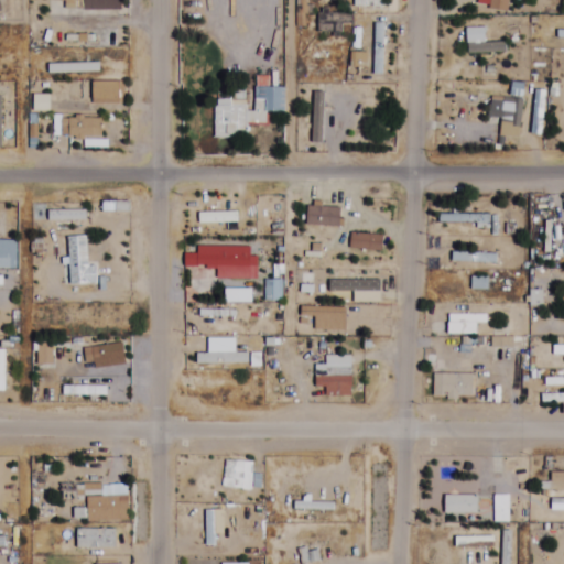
[(120,10),(120,0),(63,0),(64,10),(120,10)]
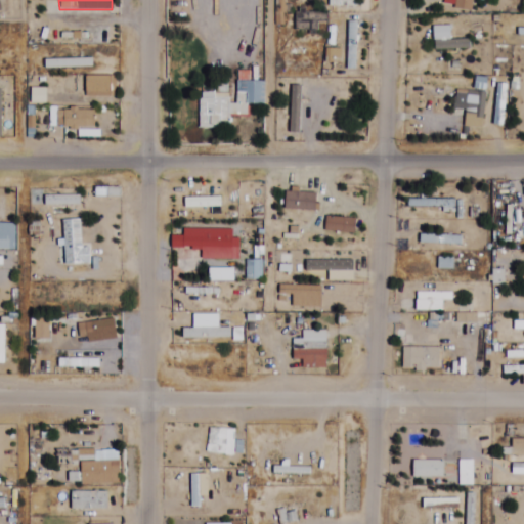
[(282,0),(274,0),(274,25),(284,25),(282,0)]
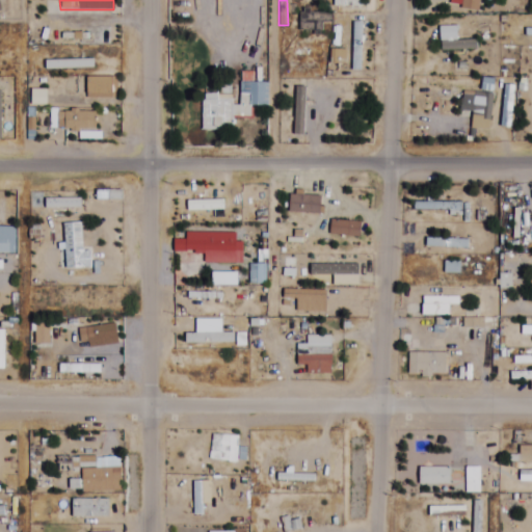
[(462,0),(461,9),(478,11),(480,0),(462,0)]
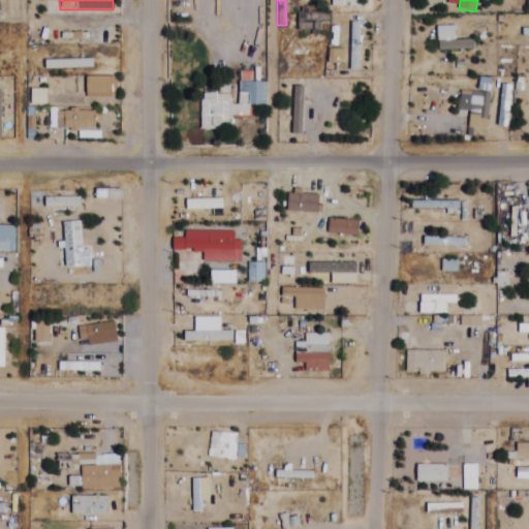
[(350,70),(359,70),(359,23),(350,23),(350,70)]
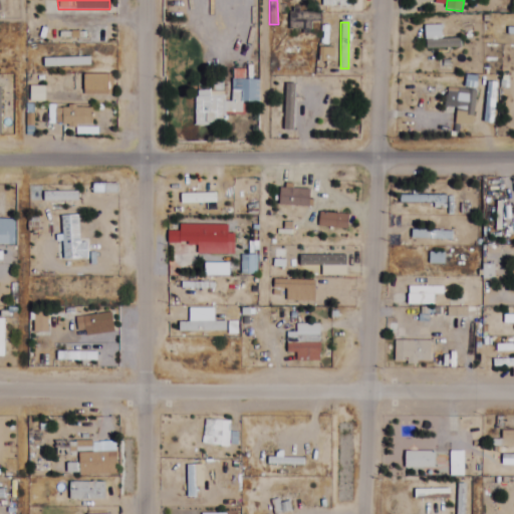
[(440,26),(425,26),(425,49),(461,49),(461,39),(440,39),(440,26)]
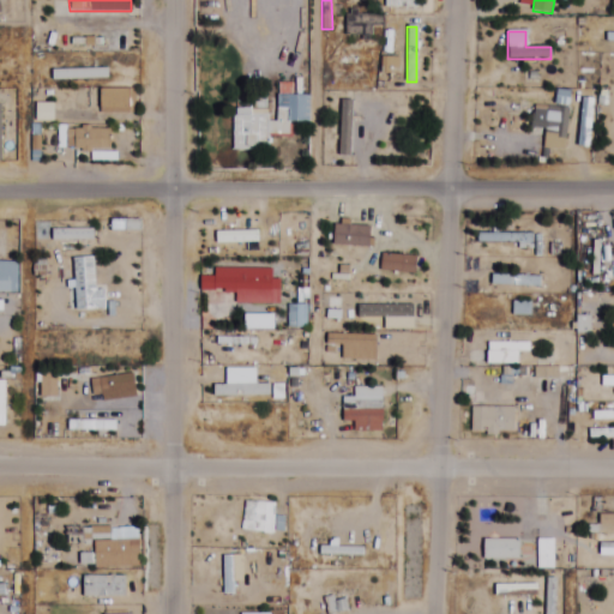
[(107,68),(52,68),(52,79),(107,79),(107,68)]
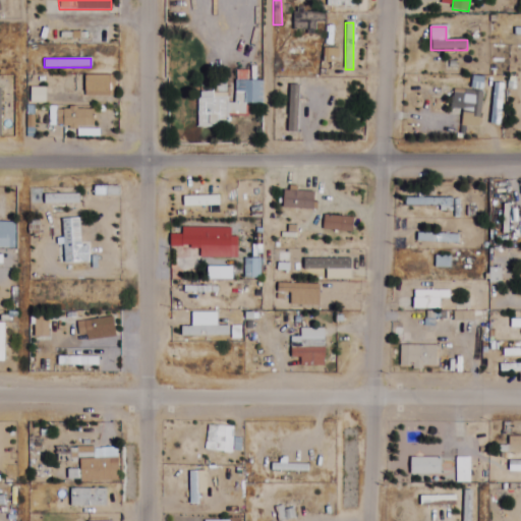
[(84,96),(113,96),(113,75),(84,75),(84,96)]
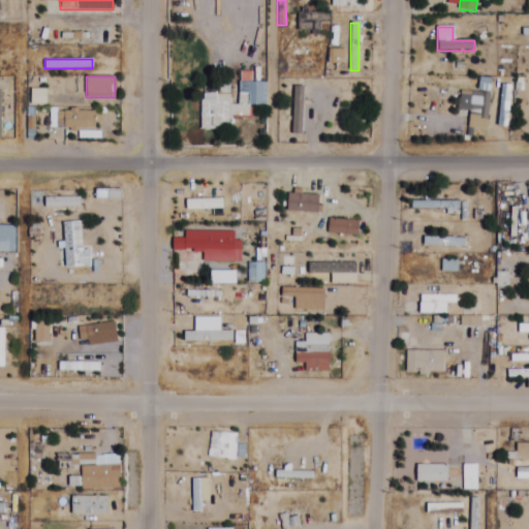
[(199,129),(229,129),(229,117),(249,117),(249,105),(266,105),(266,82),(237,81),(237,93),(200,92),(199,129)]
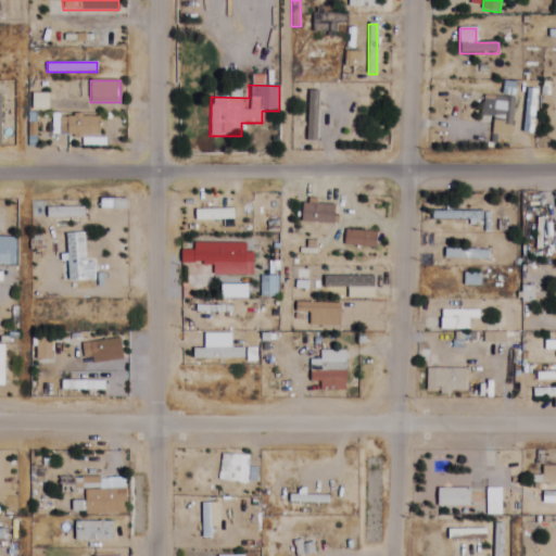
[(47,110),(47,93),(32,93),(32,110),(47,110)]
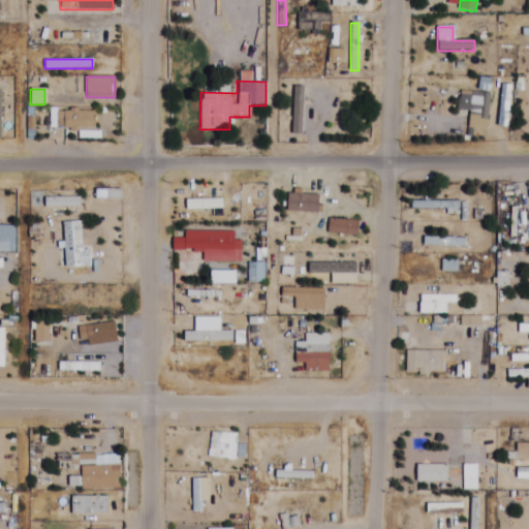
[(489,129),(489,92),(461,92),(461,101),(469,101),(469,129),(489,129)]
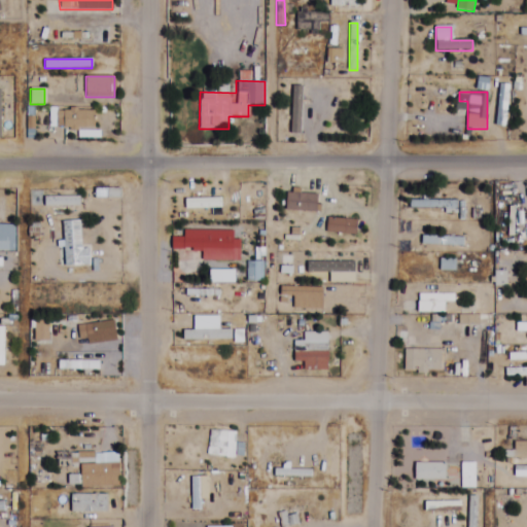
[(94,110),(55,110),(55,128),(94,128),(94,110)]
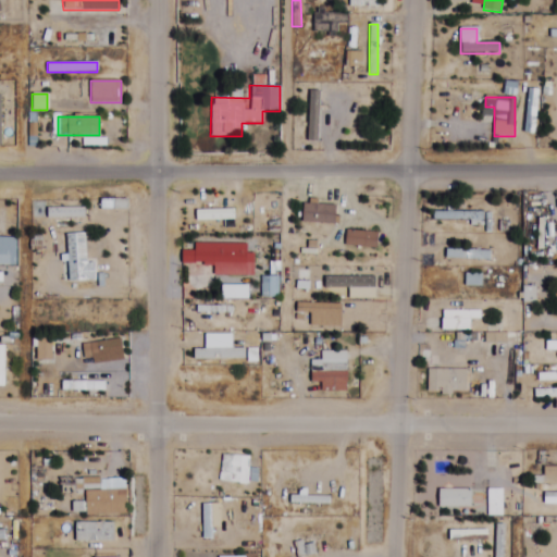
[(126,210),(126,199),(100,199),(100,210),(126,210)]
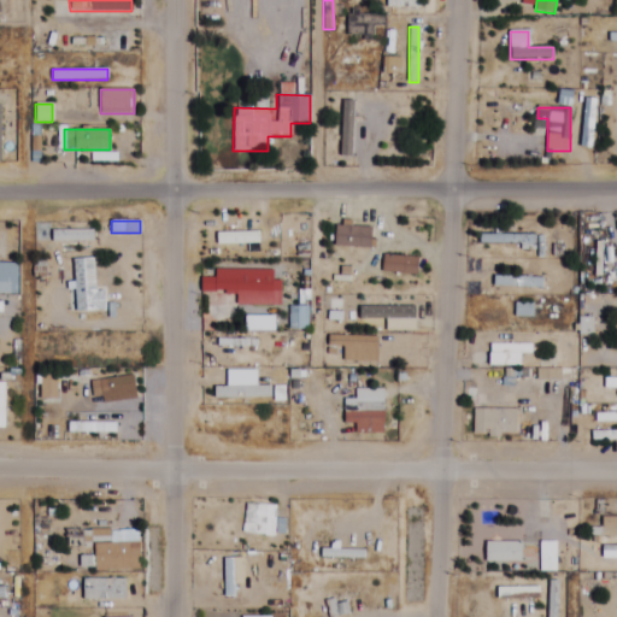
[(370,228),(335,228),(335,247),(370,248),(370,228)]
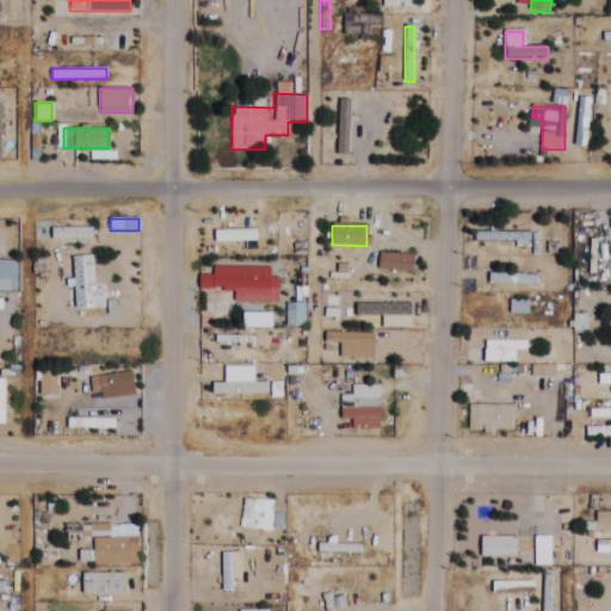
[(92,240),(92,228),(51,228),(51,240),(92,240)]
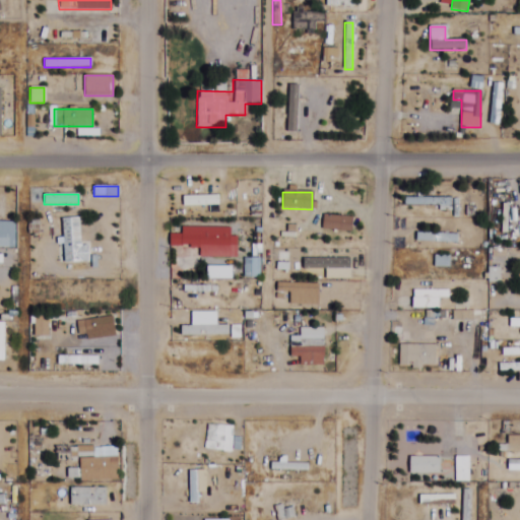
[(183,206),(217,206),(217,196),(183,196),(183,206)]
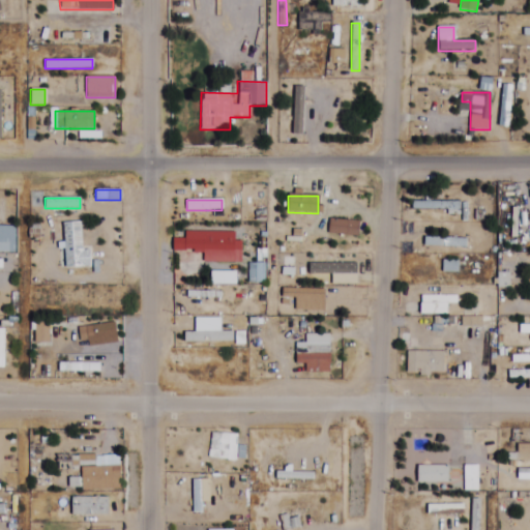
[(411,211),(459,211),(459,202),(411,202),(411,211)]
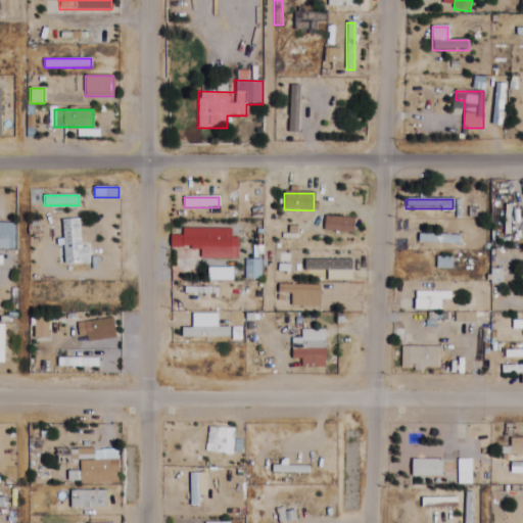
[(352,233),(353,219),(324,218),(324,233),(352,233)]
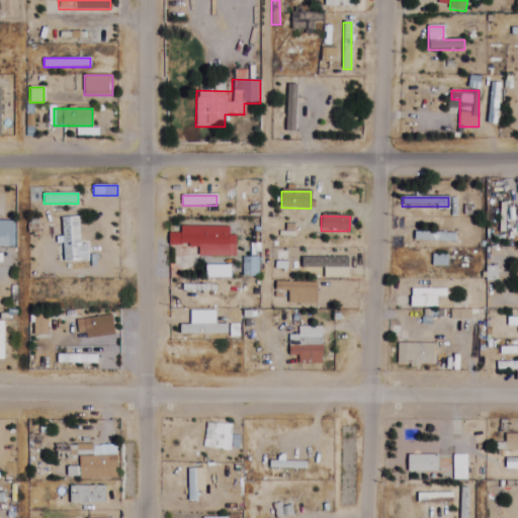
[(79,243),(79,218),(62,218),(62,243),(79,243)]
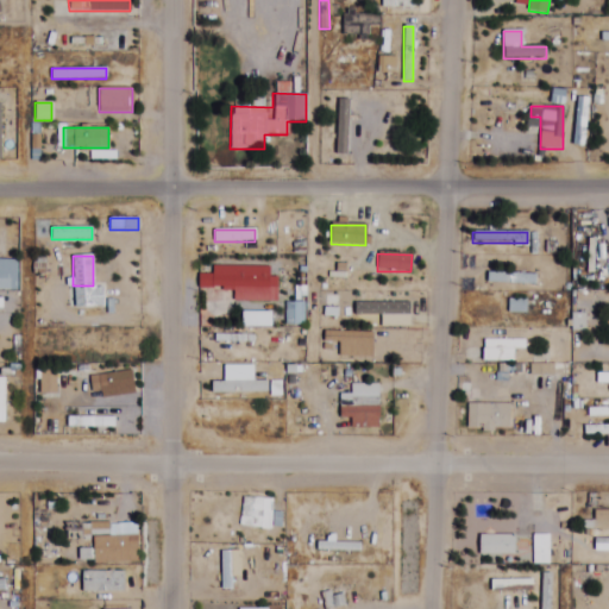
[(0,290),(17,290),(17,261),(0,259),(0,290)]
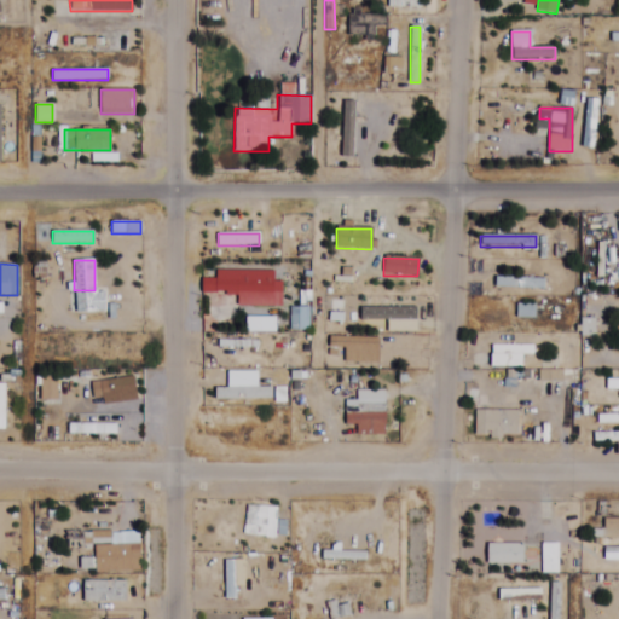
[(272,282),(244,282),(244,275),(236,275),(236,279),(225,279),(225,277),(202,277),(202,294),(215,294),(215,306),(272,306),(272,282)]
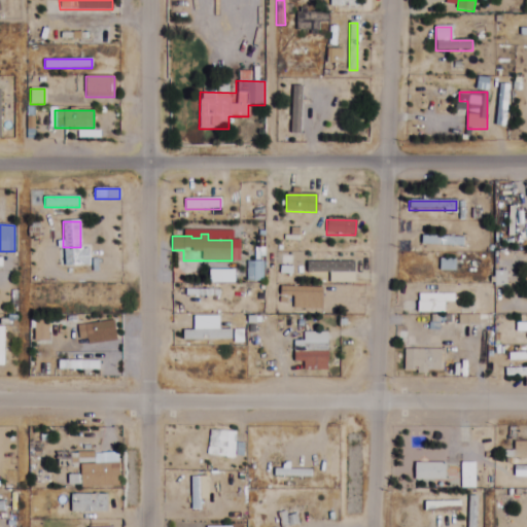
[(262,282),(261,261),(252,262),(252,282),(262,282)]
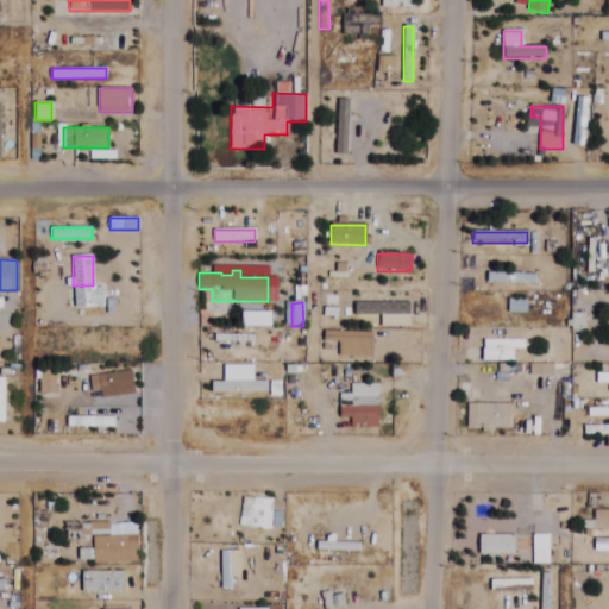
[(372,332),(322,332),(322,358),(372,358),(372,332)]
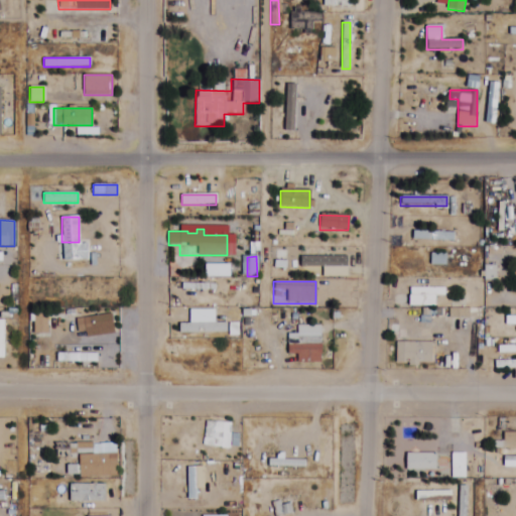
[(47,314),(31,314),(31,335),(47,335),(47,314)]
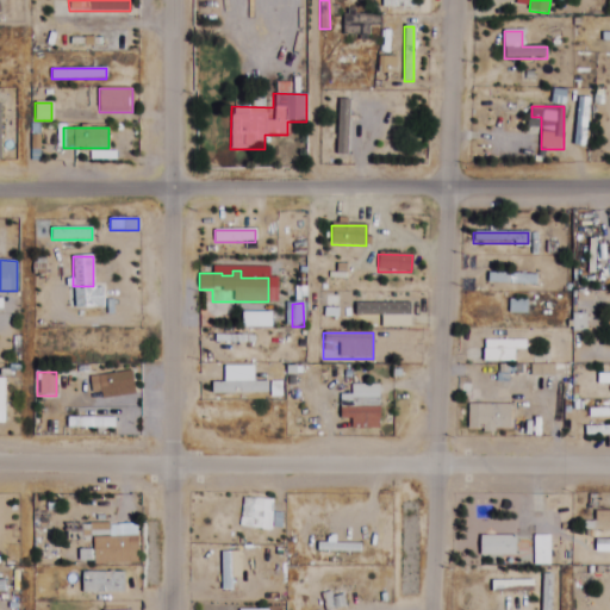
[(99,373),(99,398),(134,398),(134,373),(99,373)]
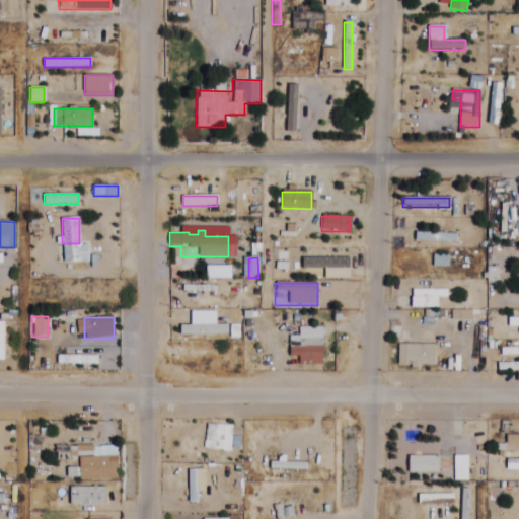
[(180,335),(227,335),(227,325),(180,325),(180,335)]
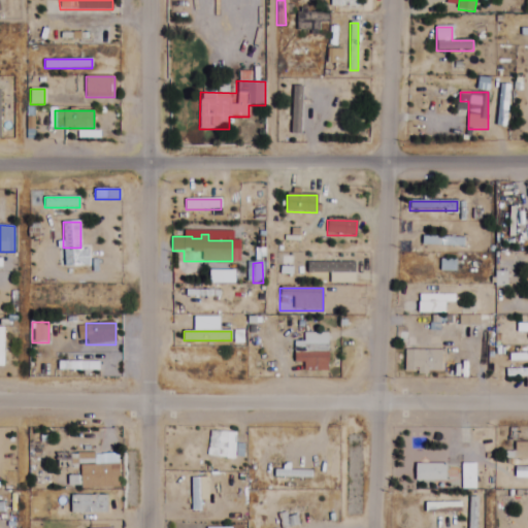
[(303,371),(328,371),(328,334),(304,334),(304,350),(294,350),(294,364),(303,364),(303,371)]
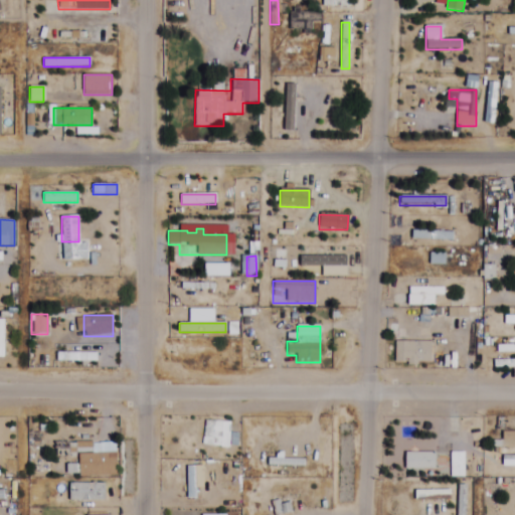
[(431,342),(394,342),(394,365),(431,365),(431,342)]
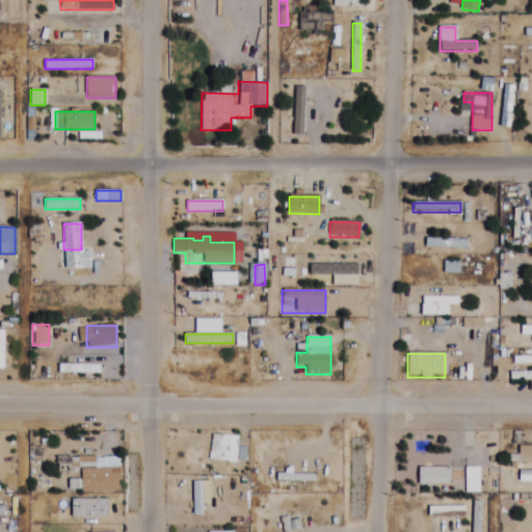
[(531,364),(531,355),(513,356),(513,364),(531,364)]
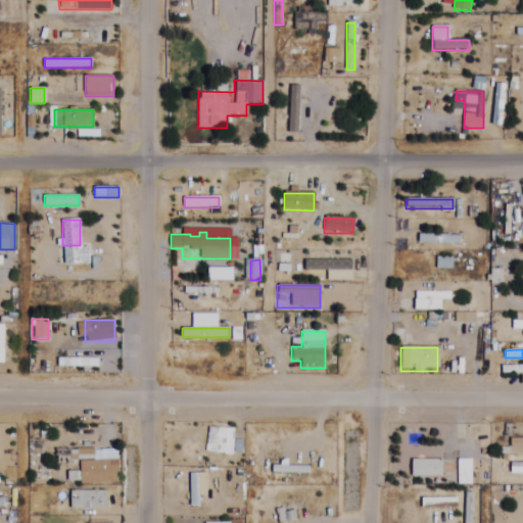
[(233,429),(207,429),(207,455),(233,455),(233,429)]
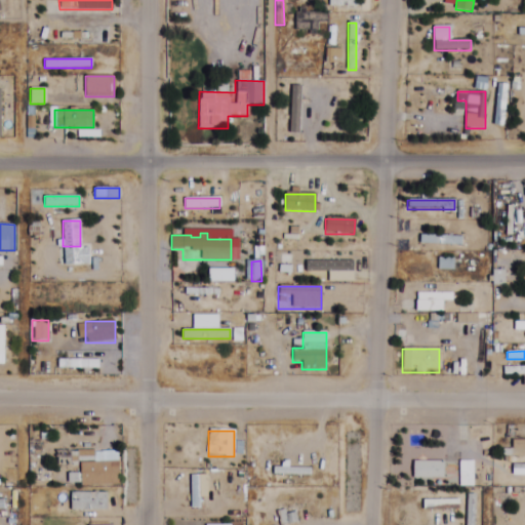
[(524,449),(524,441),(513,441),(513,449),(524,449)]
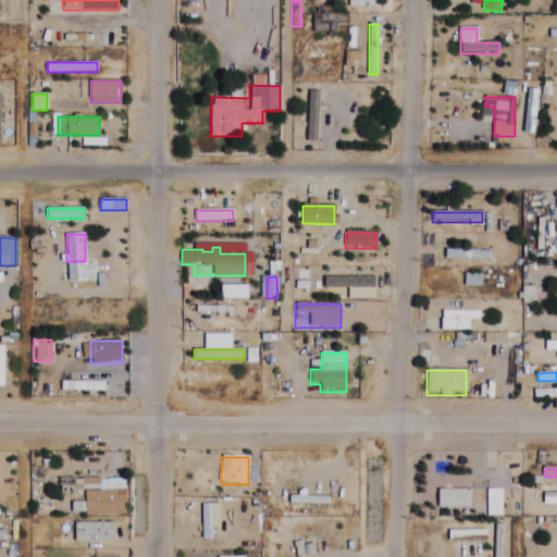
[(74,479),(61,480),(62,495),(75,494),(74,479)]
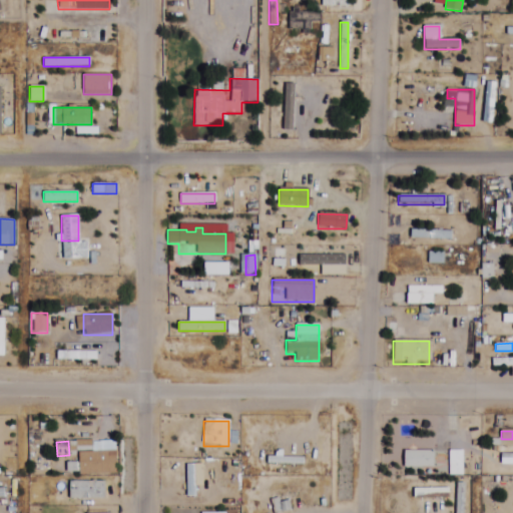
[(115,474),(115,442),(77,442),(77,474),(115,474)]
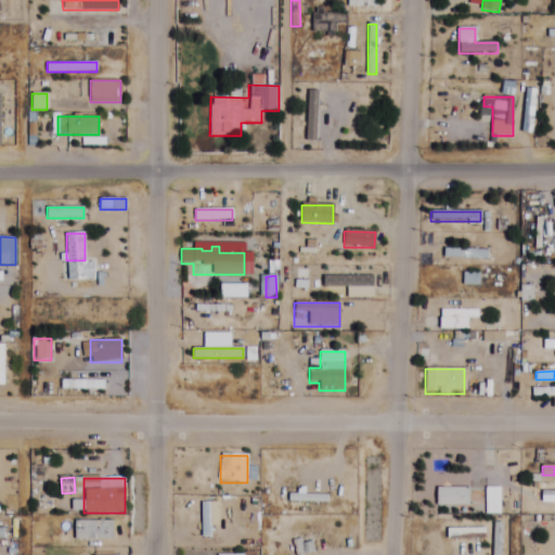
[(437,506),(468,506),(468,489),(437,489),(437,506)]
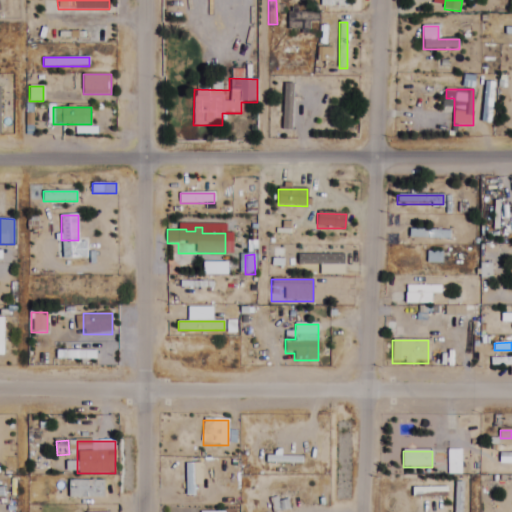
[(448,474),(462,474),(462,451),(448,451),(448,474)]
